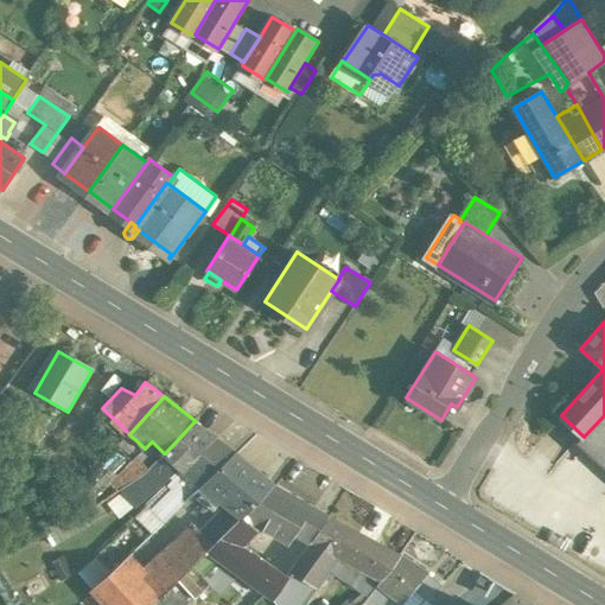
[(604,415),(584,437),(577,444),(604,470),(604,415)]
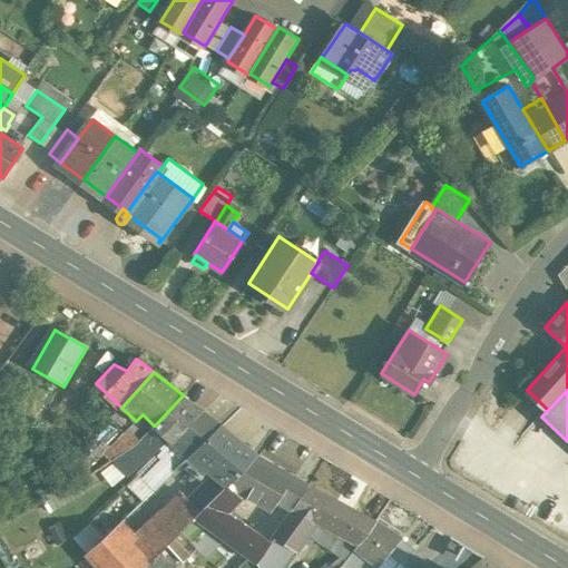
[(182,397),(155,426),(164,434),(173,441),(204,411),(182,397)]
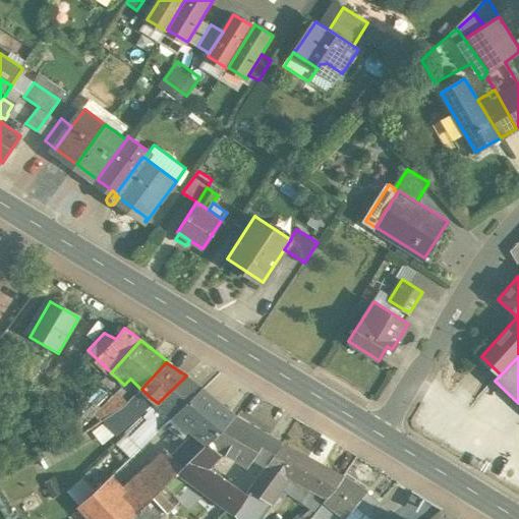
[(124,385),(111,372),(105,366),(104,370),(105,377),(100,382),(101,384),(88,396),(84,394),(79,397),(83,401),(62,421),(46,439),(59,451),(118,392),(124,385)]
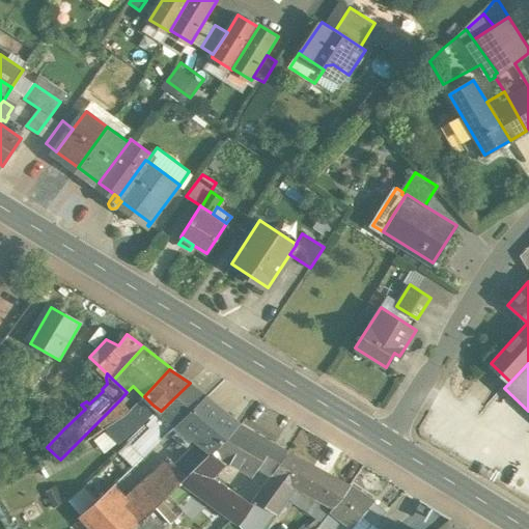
[(190,383),(161,411),(177,424),(206,396),(190,383)]
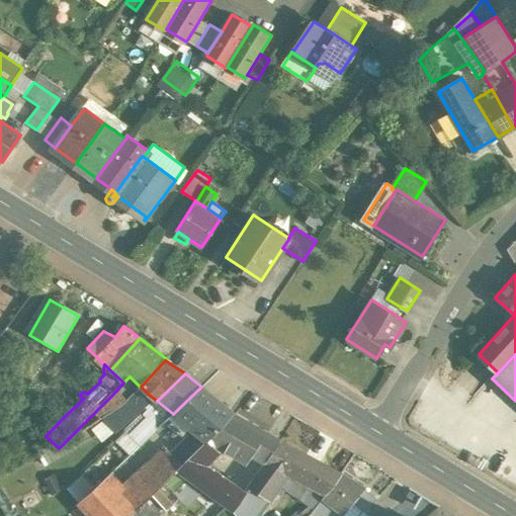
[(55,384),(43,398),(53,408),(62,398),(55,391),(57,387),(55,384)]
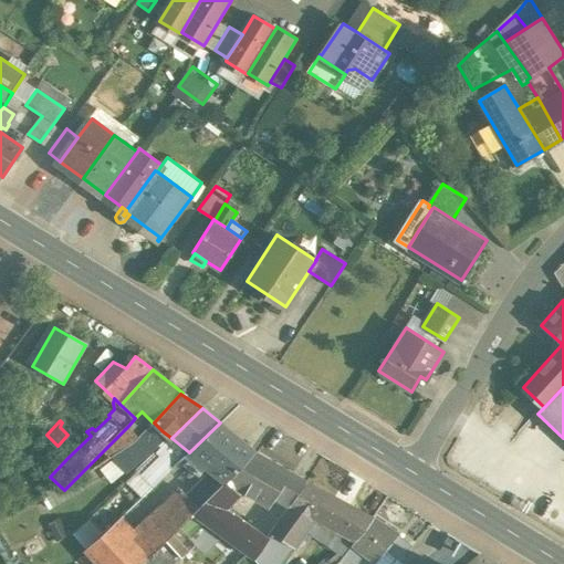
[(139,436),(134,441),(113,456),(131,478),(165,449),(155,438),(163,431),(154,423),(153,423),(139,436)]
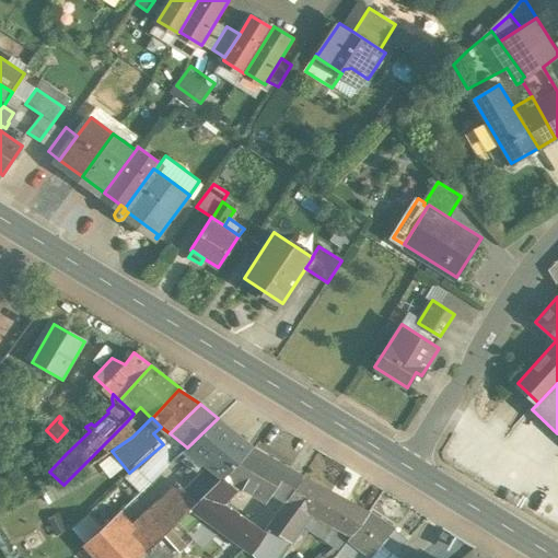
[(254,448),(218,418),(187,448),(210,466),(224,478),(225,477),(254,448)]
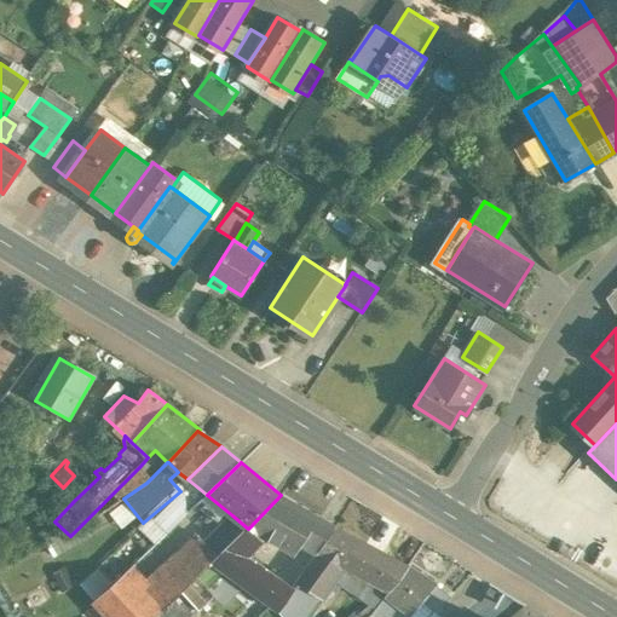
[(140,466),(114,492),(119,501),(124,499),(146,483),(153,477),(140,466)]
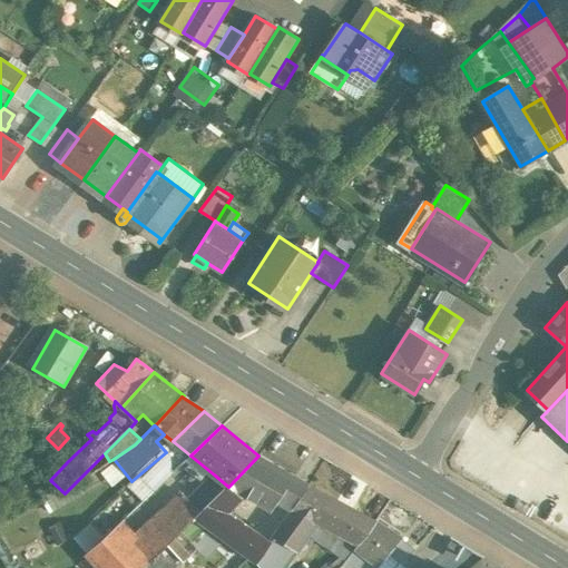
[(294,476),(258,456),(229,486),(243,493),(272,509),(278,498),(284,491),(284,490),(294,476)]
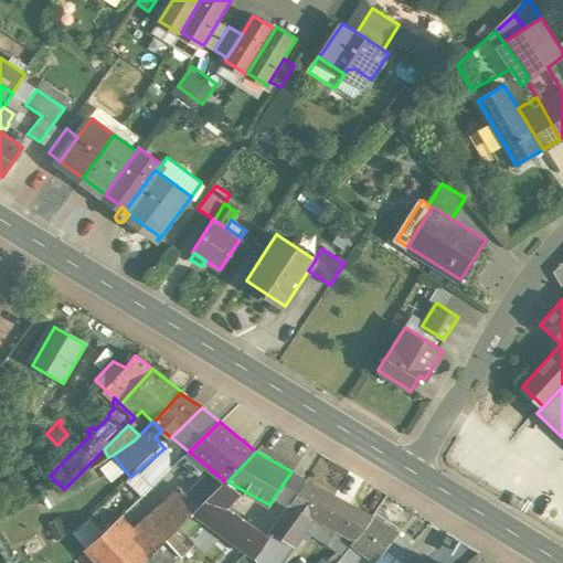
[(162,454),(142,474),(153,485),(174,465),(162,454)]
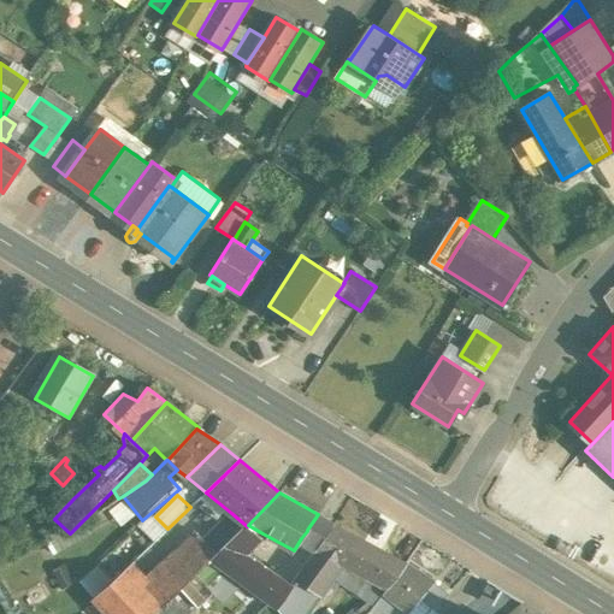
[(231,513),(205,538),(217,555),(231,541),(247,526),(231,513)]
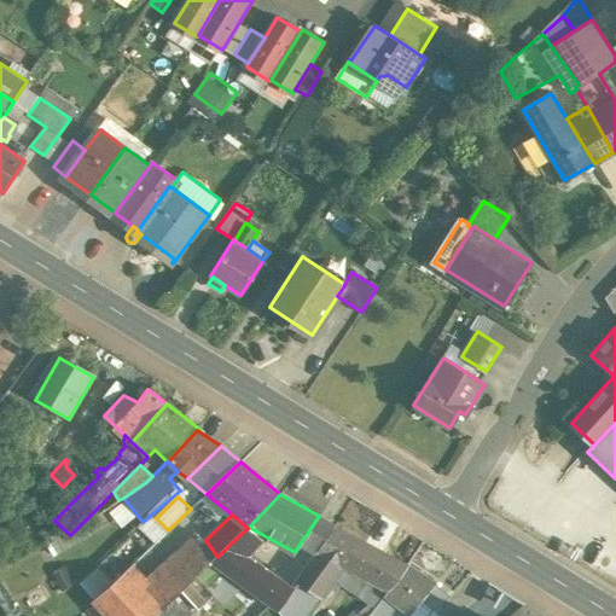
[(336,526),(319,516),(308,532),(308,533),(302,540),(318,550),(319,551),(336,526)]
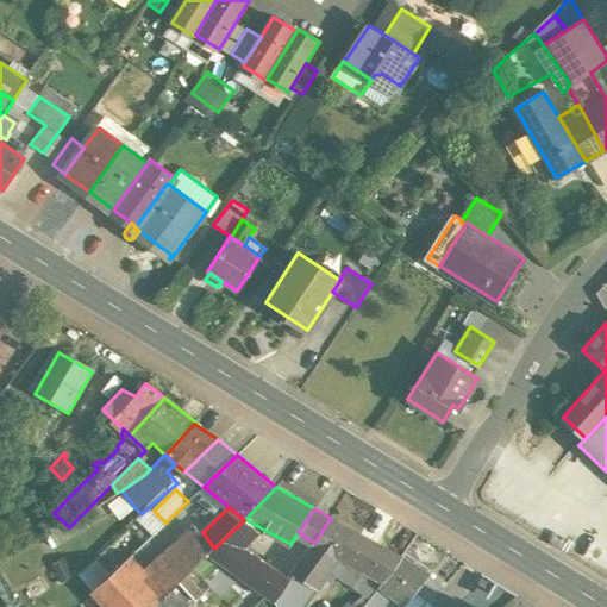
[(402,557),(331,518),(314,543),(338,557),(339,556),(345,559),(385,581),(402,557)]
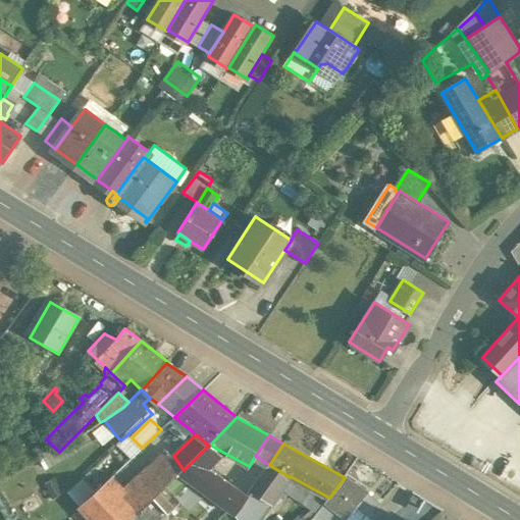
[(209,446),(196,458),(209,468),(222,452),(210,445),(209,446)]
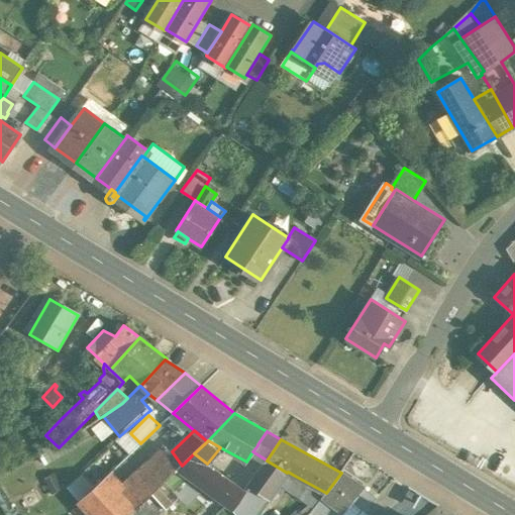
[(172,451),(167,445),(117,491),(134,510),(155,491),(164,483),(178,470),(182,466),(172,451)]
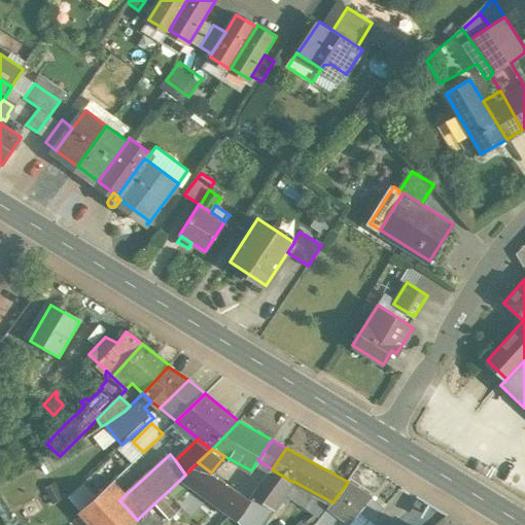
[(211,473),(198,462),(185,475),(181,479),(190,485),(237,519),(250,500),(238,491),(211,473)]
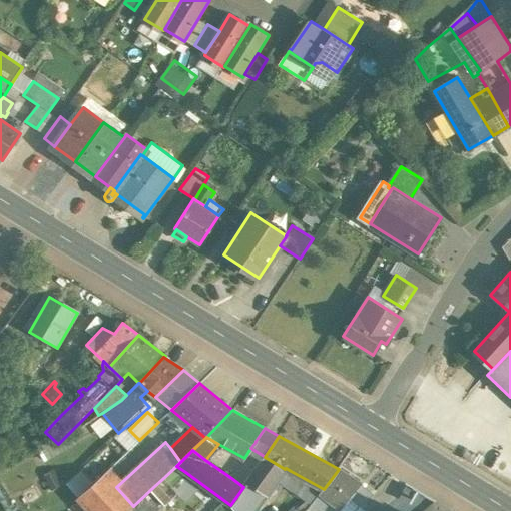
[(265,457),(264,456),(245,482),(246,483),(267,495),(283,471),(285,469),(265,457)]
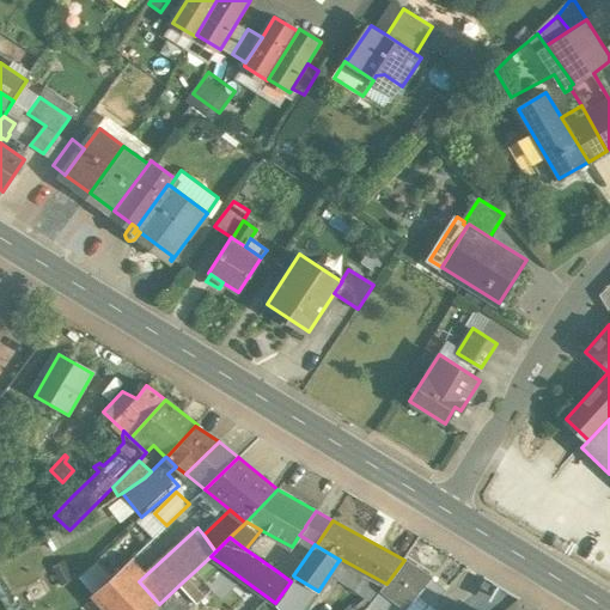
[(211,556),(194,572),(206,581),(211,577),(221,563),(211,556)]
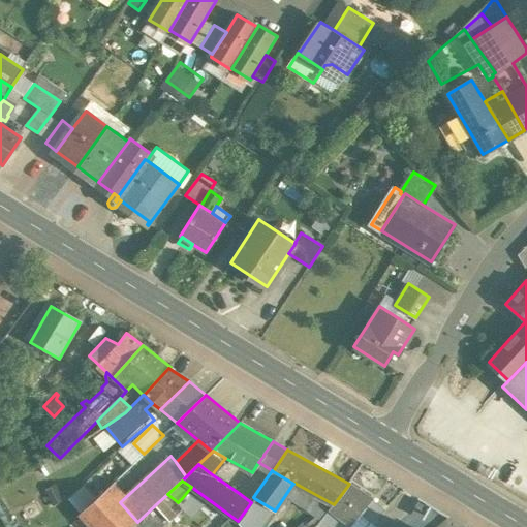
[(367,493),(349,484),(334,504),(330,508),(315,526),(313,526),(358,526),(368,515),(373,520),(384,507),(367,493)]
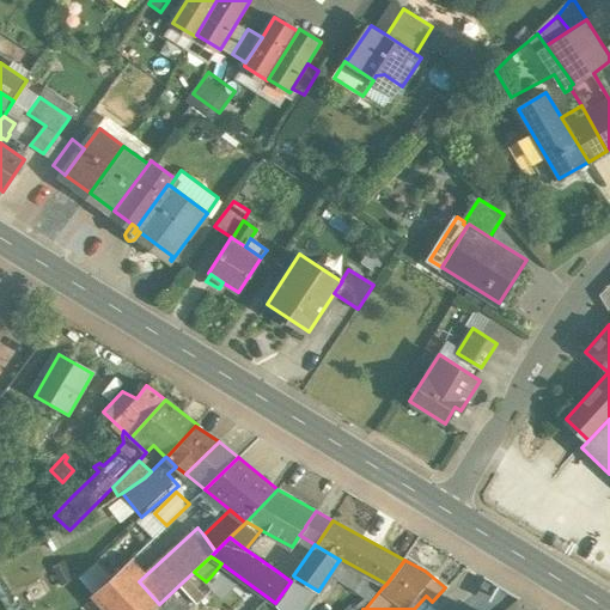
[(139,581),(126,566),(95,593),(109,609),(152,609),(159,604),(139,581)]
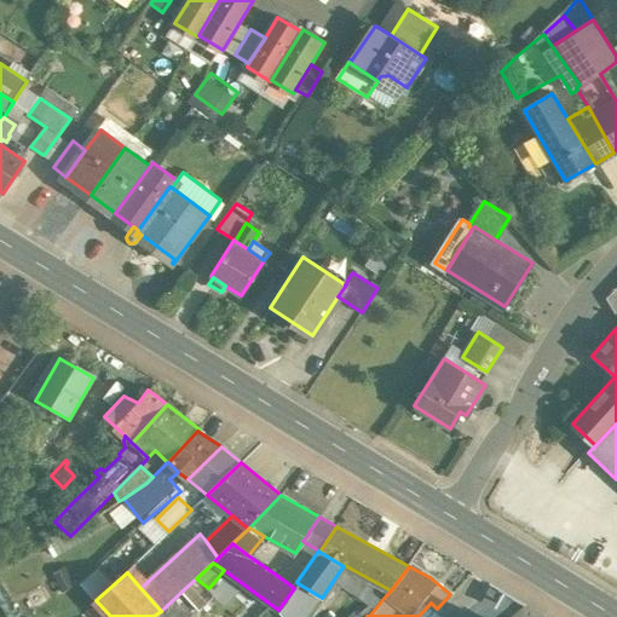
[(298,584),(283,574),(280,577),(294,588),(298,584)]
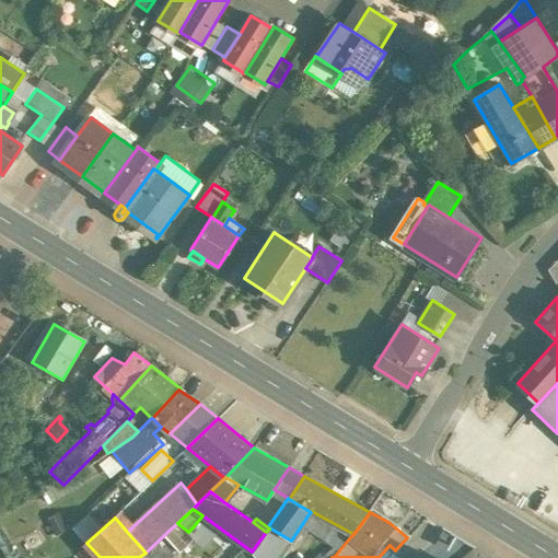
[(278,557),(291,541),(269,527),(269,529),(266,532),(252,551),(257,557),(278,557)]
